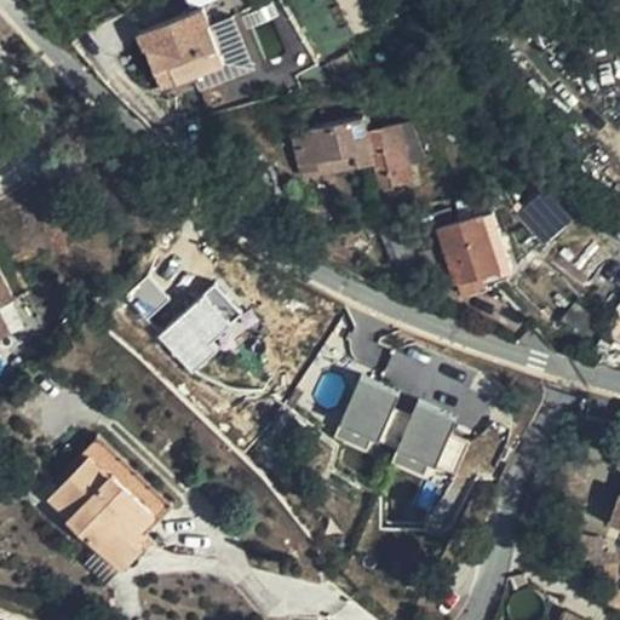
[(145,47),(155,70),(170,64),(177,80),(225,61),(208,21),(145,47)]
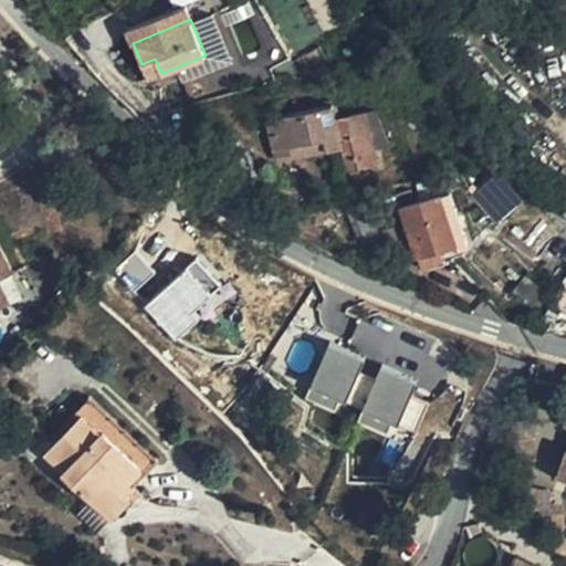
[(155,59),(142,64),(147,79),(161,73),(155,59)]
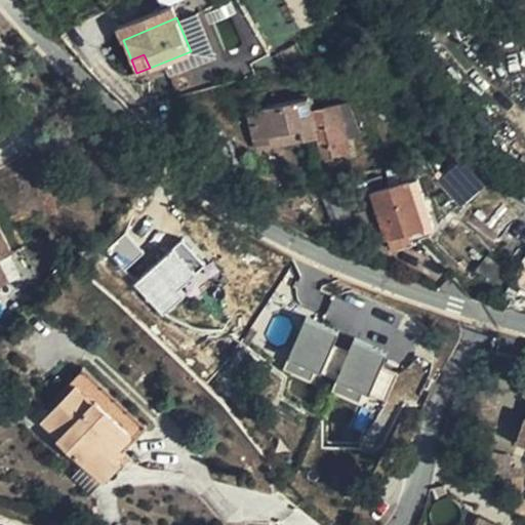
[(316,126),(318,134),(323,158),(351,152),(339,104),(312,110),(308,97),(247,111),(255,145),(276,139),(275,134),(316,126)]
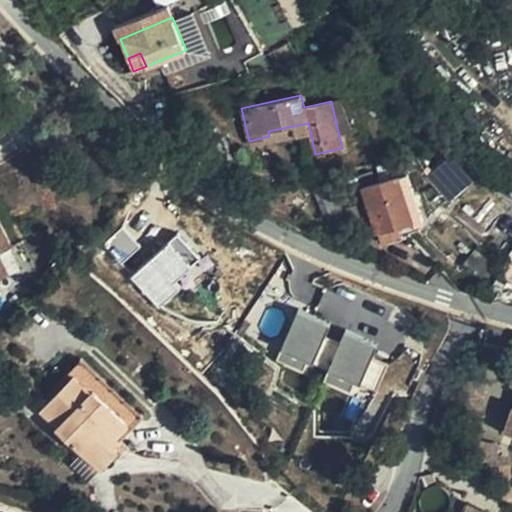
[(269,136),(270,141),(310,131),(308,123),(268,131),(269,136)]
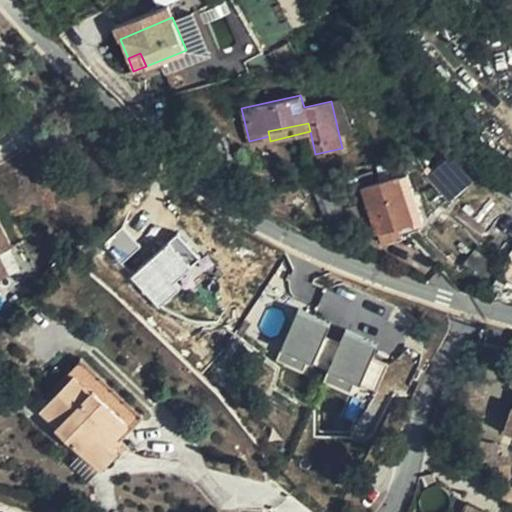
[(269,136),(249,141),(250,146),(270,141),(269,136)]
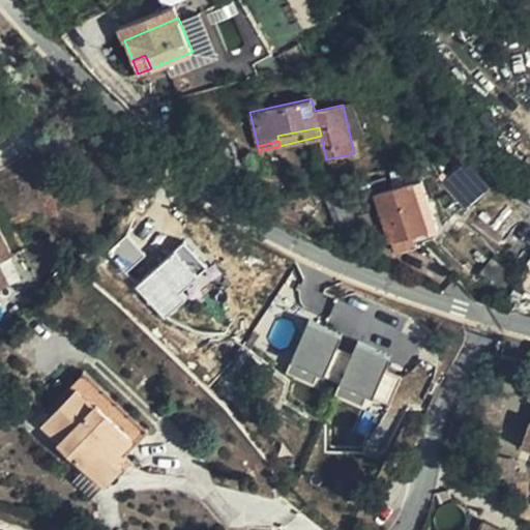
[(413,235),(414,239),(438,232),(421,179),(375,194),(391,242),(413,235)]
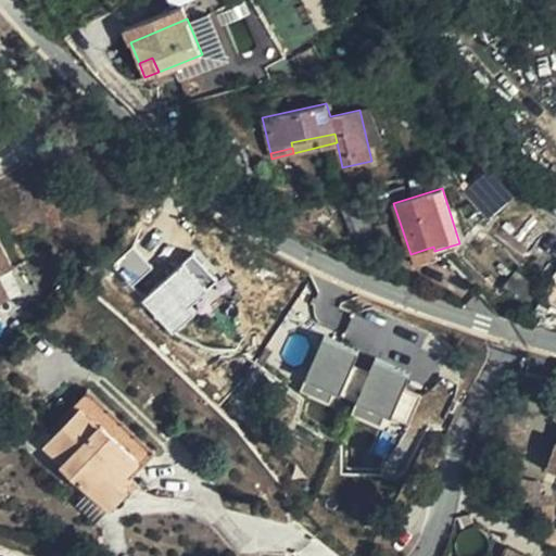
[(358,196),(345,202),(358,232),(371,228),(358,196)]
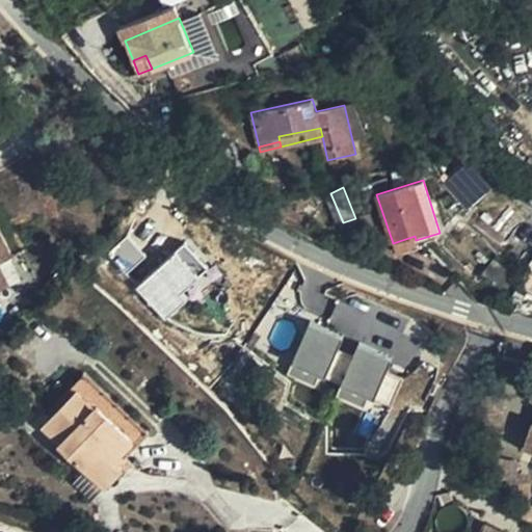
[(343,222),(330,193),(324,195),(337,225),(343,222)]
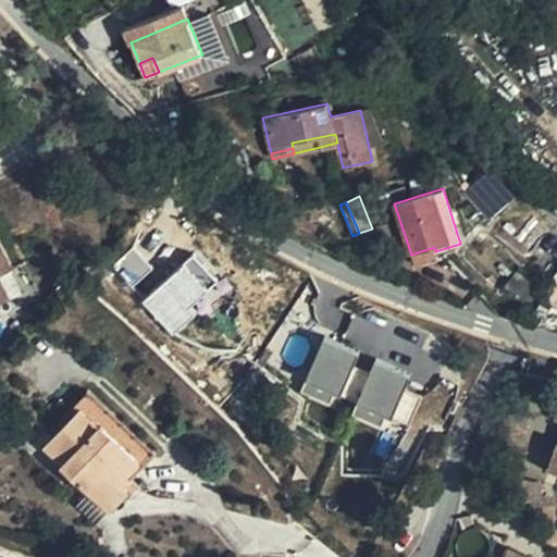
[(0,238),(0,299),(10,295),(0,275),(0,269),(12,263),(0,238)]
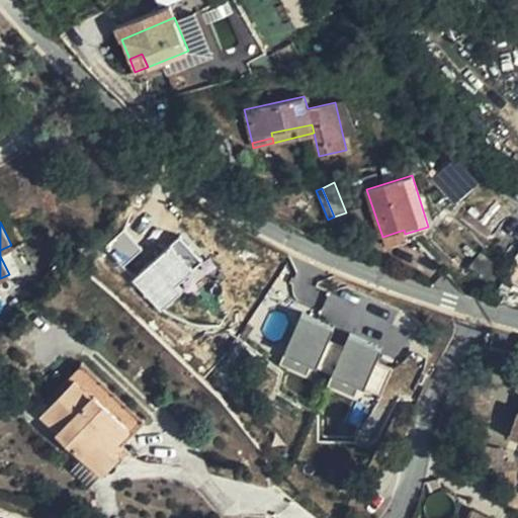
[(404,230),(382,237),(385,248),(407,241),(405,234),(404,230)]
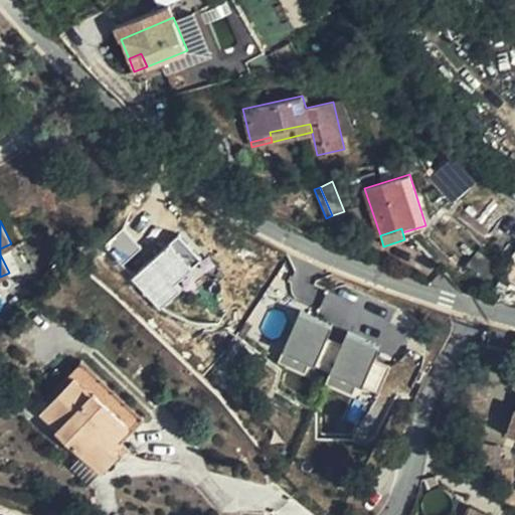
[(176,235),(130,281),(160,311),(182,289),(177,283),(200,260),(176,235)]
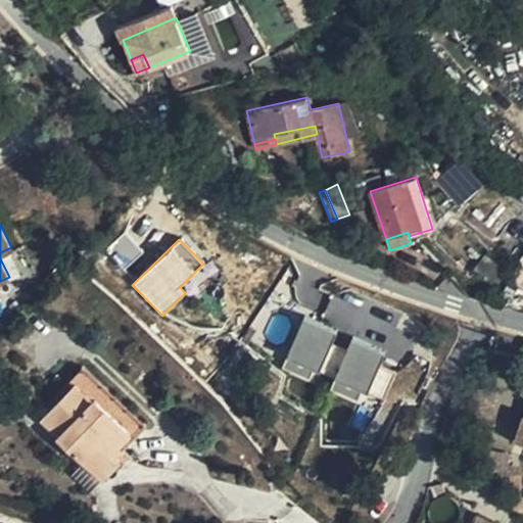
[(318,381),(333,325),(299,316),(284,372),(318,381)]
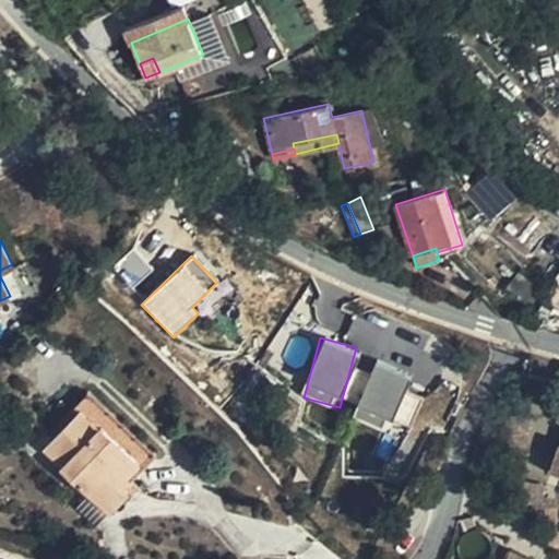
[(353,419),(387,431),(407,373),(372,361),(353,419)]
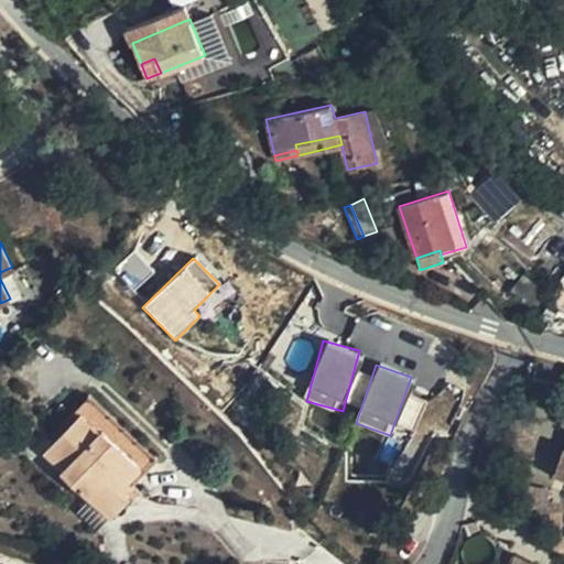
[(127,495),(136,485),(129,479),(141,466),(101,427),(114,415),(89,392),(57,426),(64,432),(45,453),(64,469),(111,514),(129,496),(127,495)]
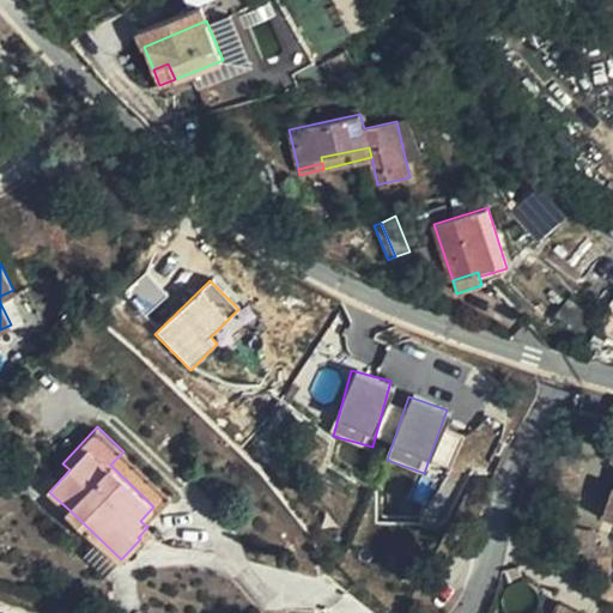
[(153,507),(161,513),(174,499),(123,451),(110,465),(153,507)]
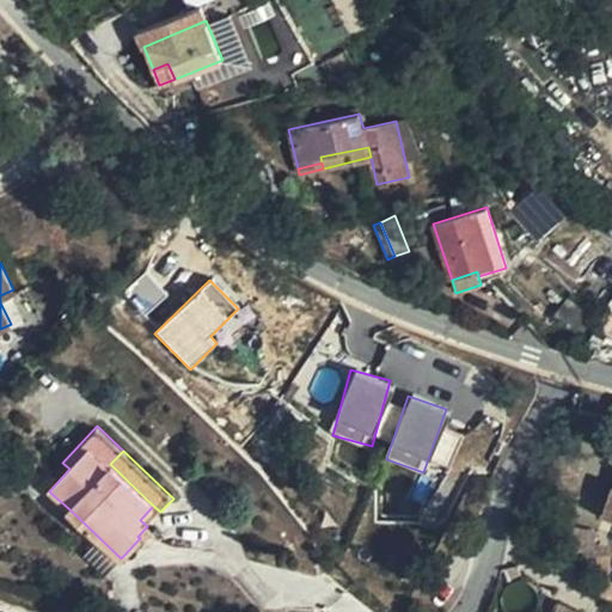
[(554,487),(579,488),(579,454),(555,453),(554,487)]
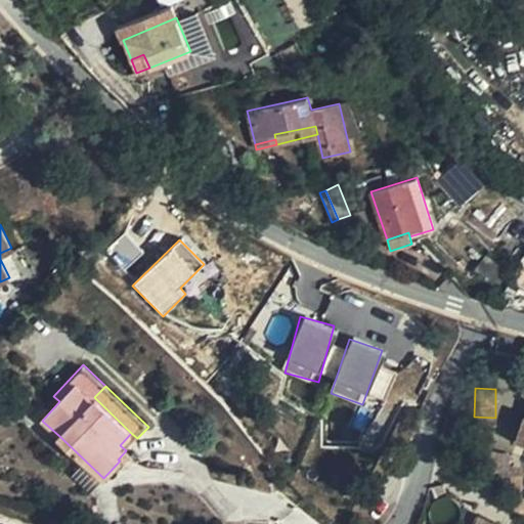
[(495,427),(495,418),(474,417),(474,426),(495,427)]
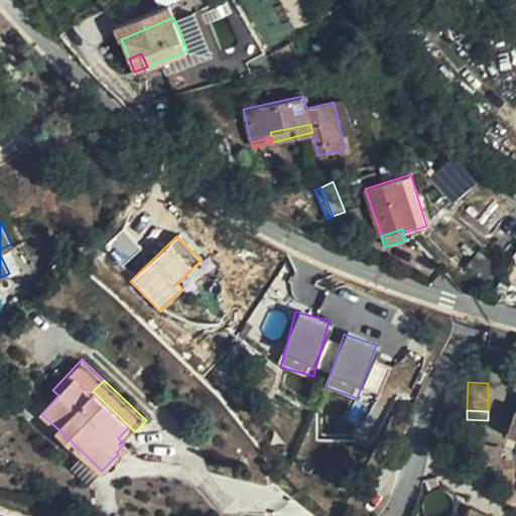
[(118,438),(124,443),(135,431),(129,426),(118,438)]
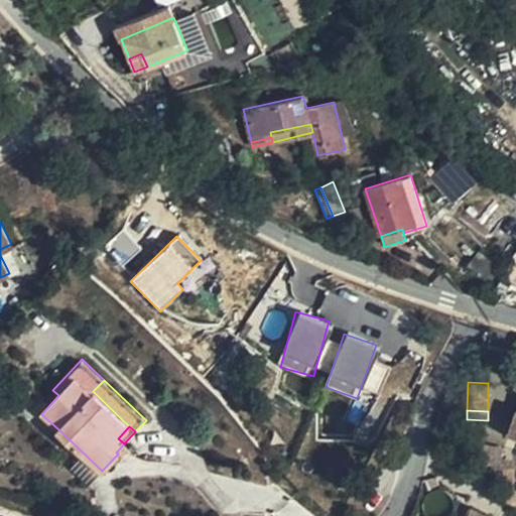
[(475,465),(499,470),(503,450),(484,446),(475,465)]
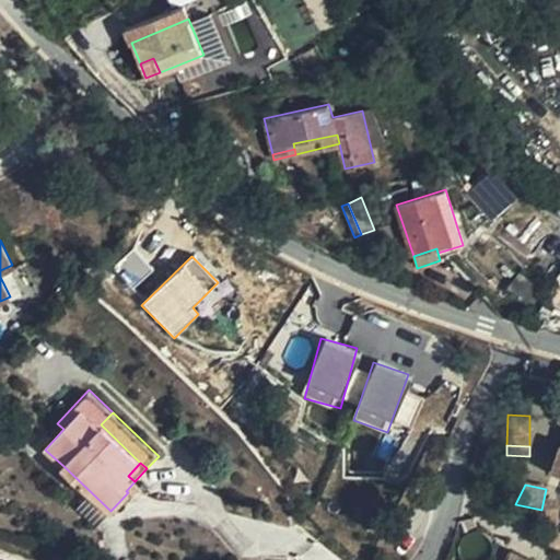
[(557,510),(549,511),(548,532),(549,547),(553,551),(556,553),(559,555),(559,532),(557,533),(557,510)]
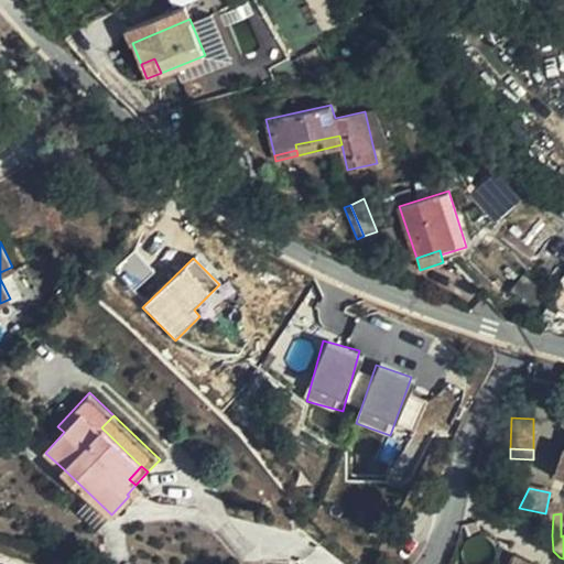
[(535,563),(516,554),(510,563),(535,563)]
